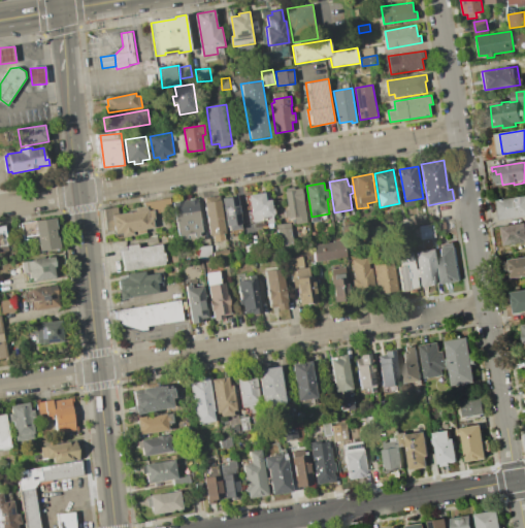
[(302,188),(308,223),(297,225),(296,218),(290,219),(285,192),(296,191),(296,190),(302,188)]
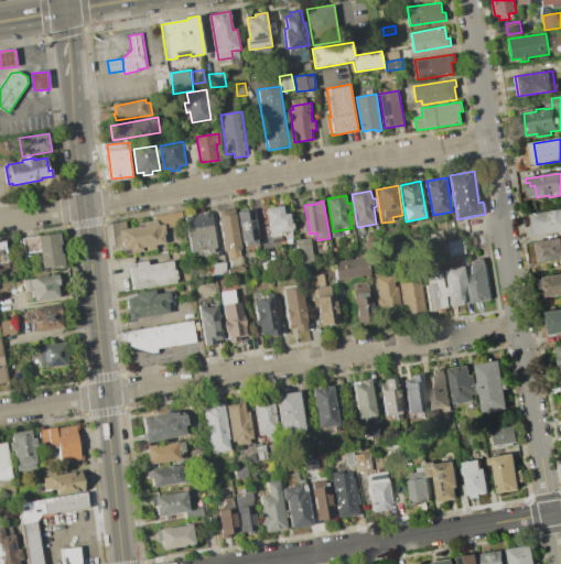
[(266,209),(283,206),(284,214),(291,213),(292,223),(294,223),(295,228),(292,228),(294,237),(287,239),(286,235),(271,237),(266,209)]
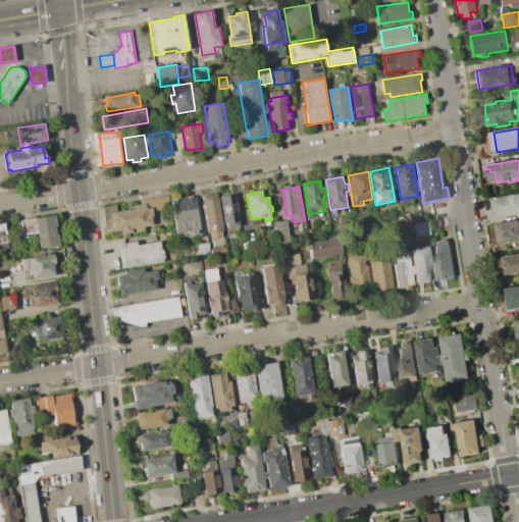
[(203,196),(218,193),(224,230),(221,231),(222,237),(212,239),(211,232),(209,233),(203,196)]
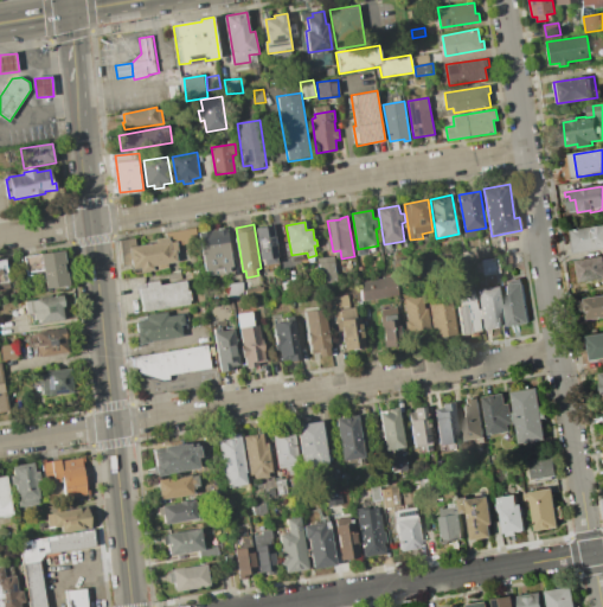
[(256,228),(274,225),(280,263),(264,266),(263,260),(261,260),(256,228)]
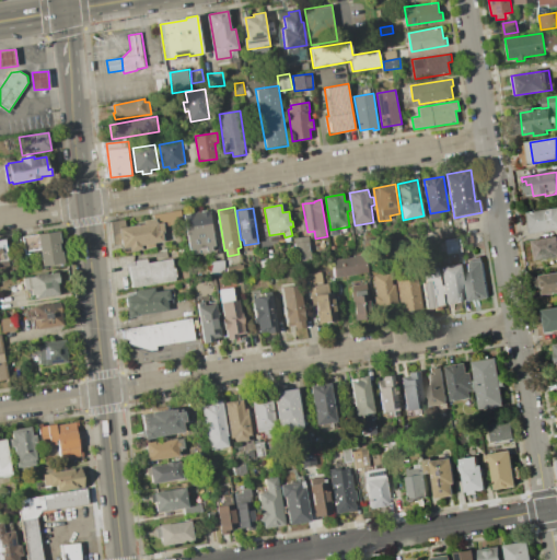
[(533,212),(556,208),(556,230),(536,233),(533,212)]
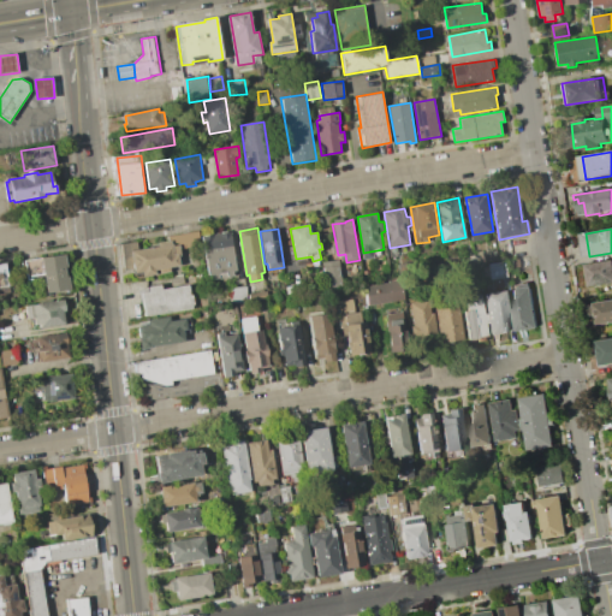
[(122,244),(138,242),(138,248),(159,246),(158,242),(168,241),(168,236),(198,231),(201,246),(179,248),(180,255),(179,256),(180,265),(170,266),(171,271),(160,273),(159,268),(155,270),(156,274),(137,277),(136,273),(134,273),(134,268),(125,270),(122,244)]
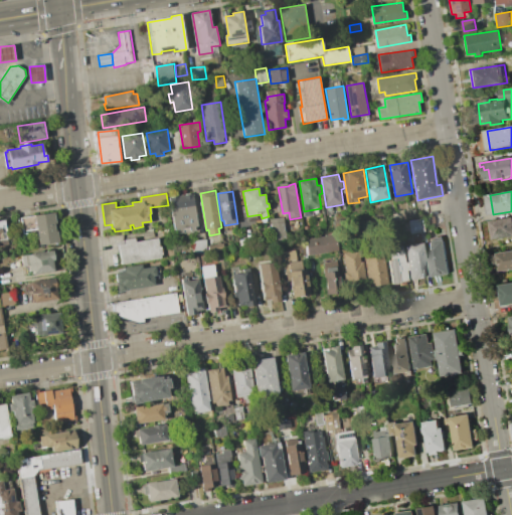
[(194,194),(199,225),(196,226),(196,230),(191,231),(190,227),(184,228),(185,232),(179,233),(178,229),(175,229),(170,198),(194,194)]
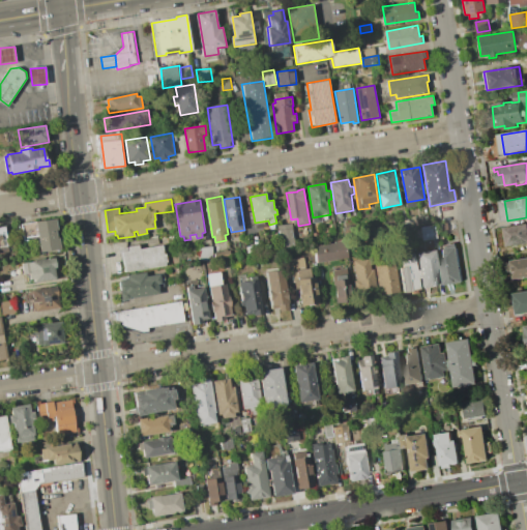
[(41,252),(36,222),(56,218),(61,248),(41,252)]
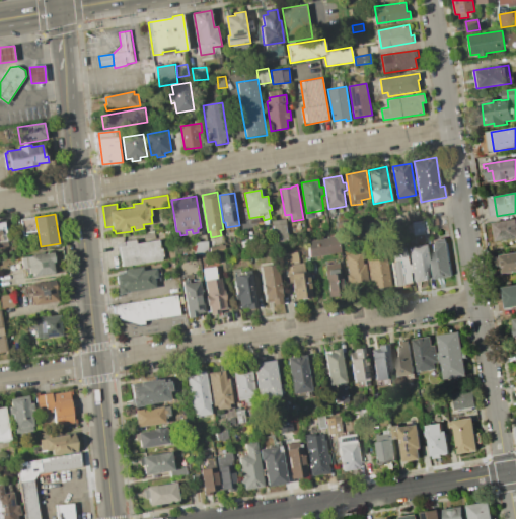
[(273,221),(286,219),(289,241),(276,243),(273,221)]
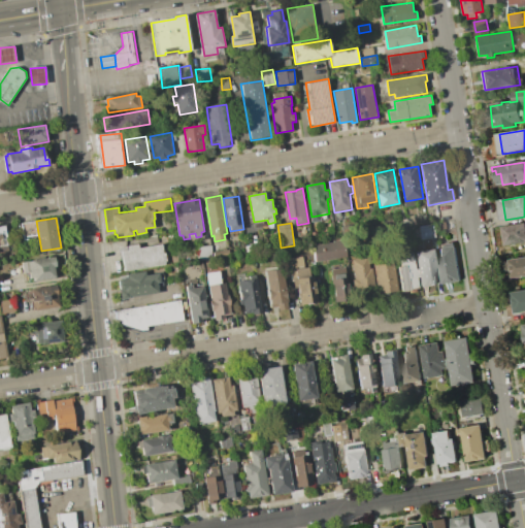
[(506,226),(524,223),(524,245),(523,245),(522,243),(510,245),(506,226)]
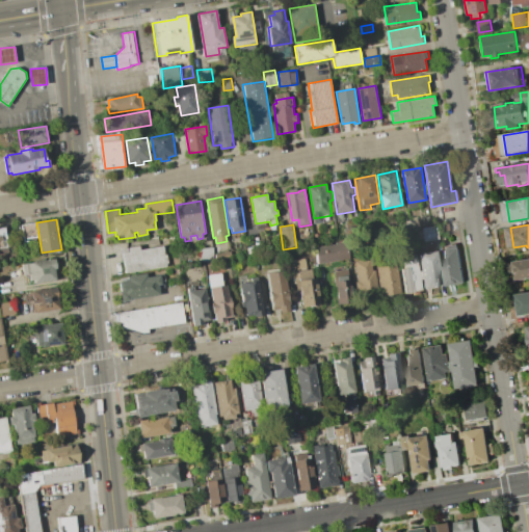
[(426,242),(424,229),(438,227),(440,240),(426,242)]
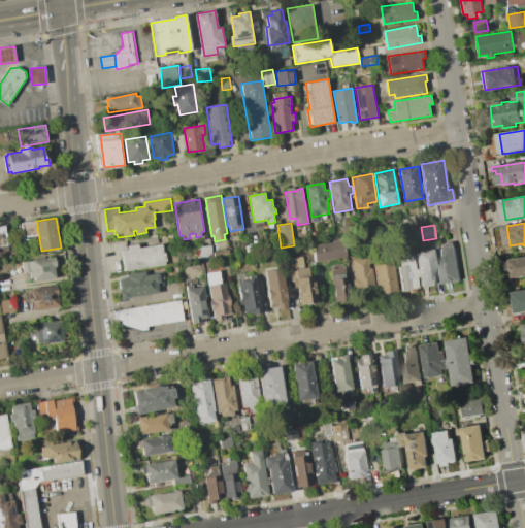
[(121,251),(125,272),(168,264),(164,243),(161,243),(159,235),(149,237),(151,245),(139,248),(139,244),(128,246),(129,250),(121,251)]
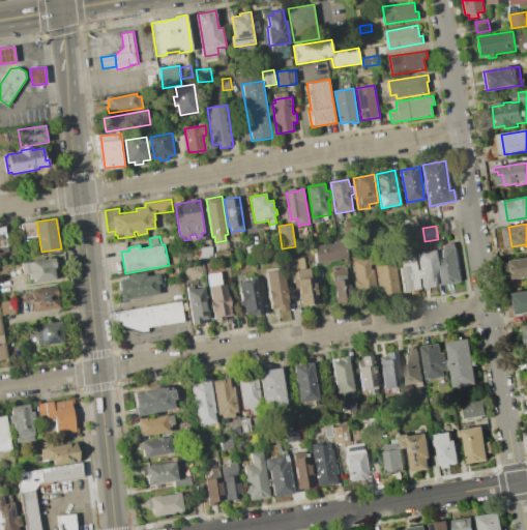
[(318,262),(315,246),(343,241),(346,258),(318,262)]
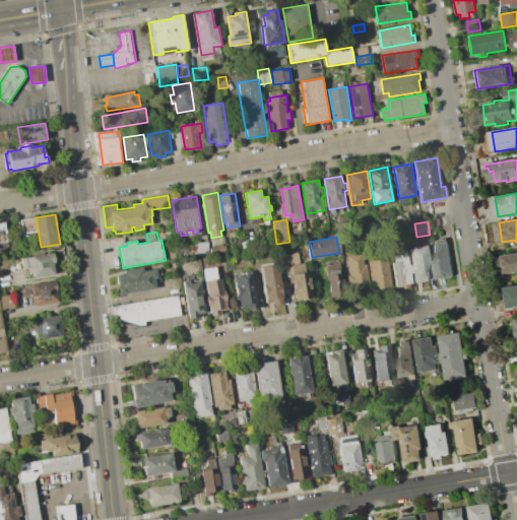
[(434,245),(442,244),(442,240),(452,239),(457,277),(439,280),(434,245)]
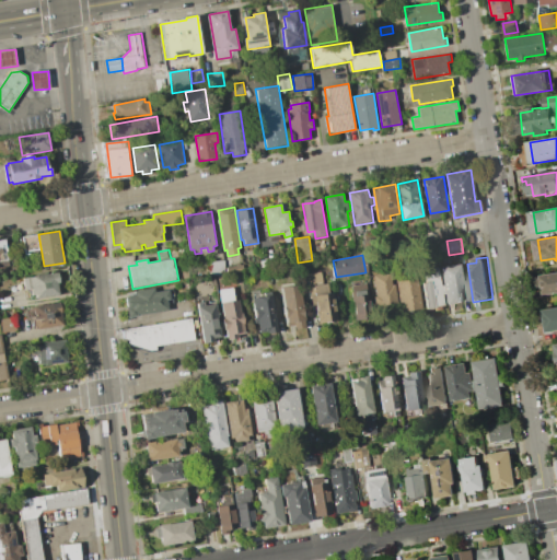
[(211,261),(225,260),(227,273),(212,276),(211,261)]
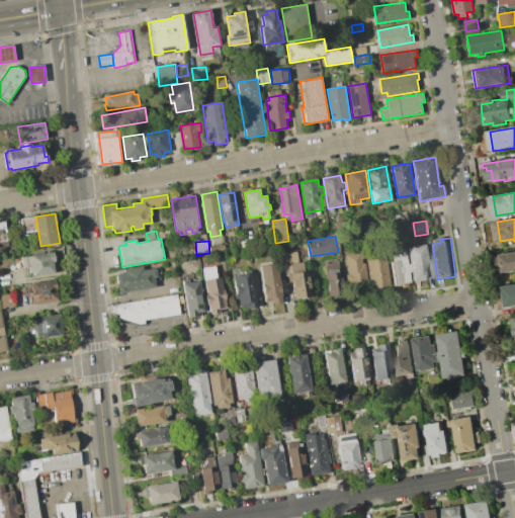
[(409,247),(426,244),(432,280),(413,283),(409,247)]
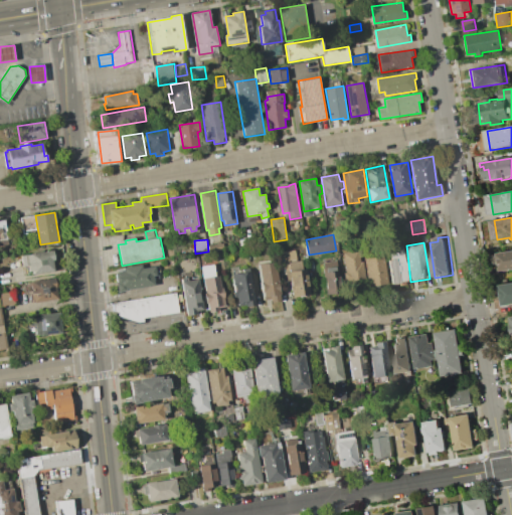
[(215,245),(224,243),(225,250),(217,251),(215,245)]
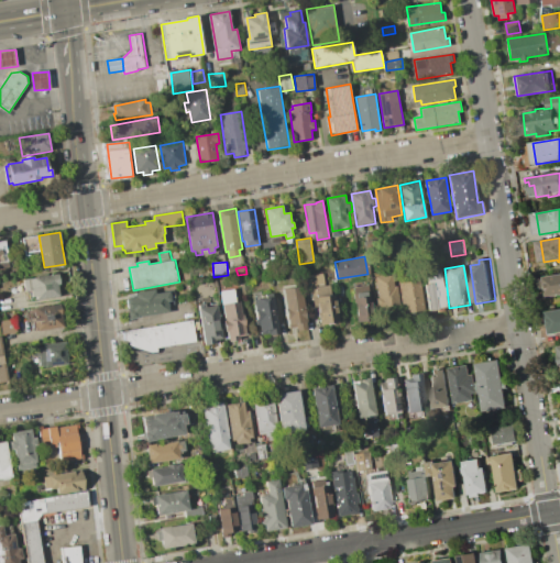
[(430,311),(425,272),(442,269),(446,287),(447,287),(448,294),(446,295),(448,309),(430,311)]
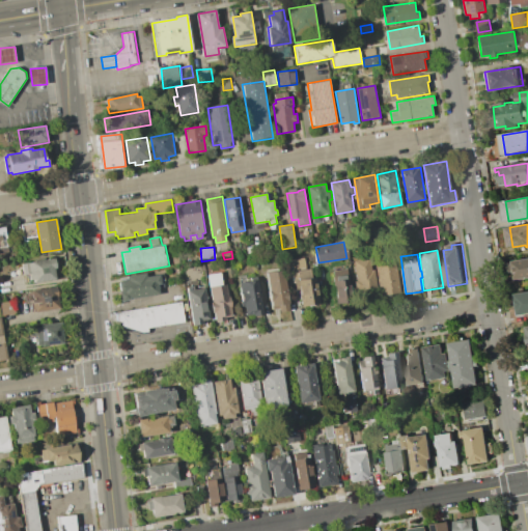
[(316,277),(322,303),(303,306),(299,280),(292,282),(287,260),(306,257),(308,270),(312,269),(313,278),(316,277)]
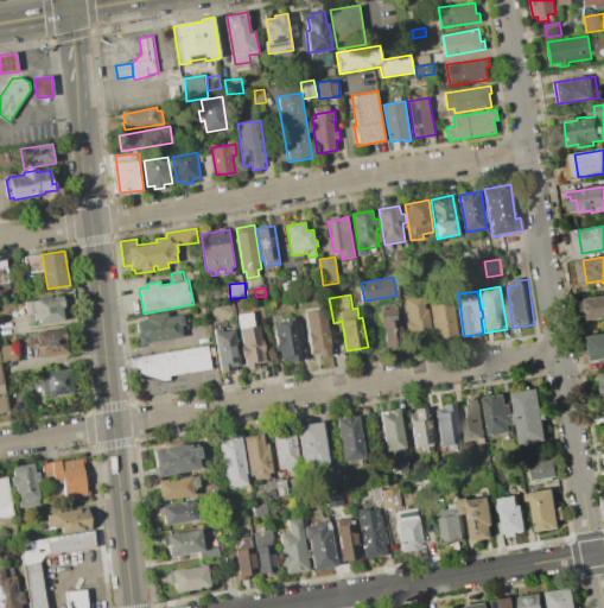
[(64,296),(67,308),(64,308),(65,320),(42,324),(40,321),(37,321),(36,314),(29,315),(27,302),(64,296)]
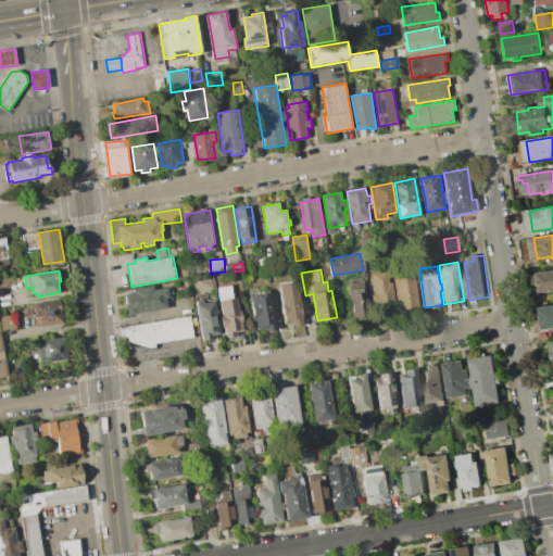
[(376,311),(371,273),(388,270),(389,283),(393,282),(397,307),(376,311)]
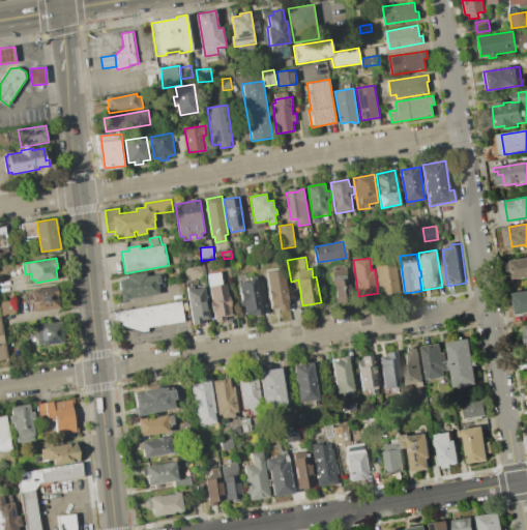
[(379,295),(375,261),(396,258),(401,292),(379,295)]
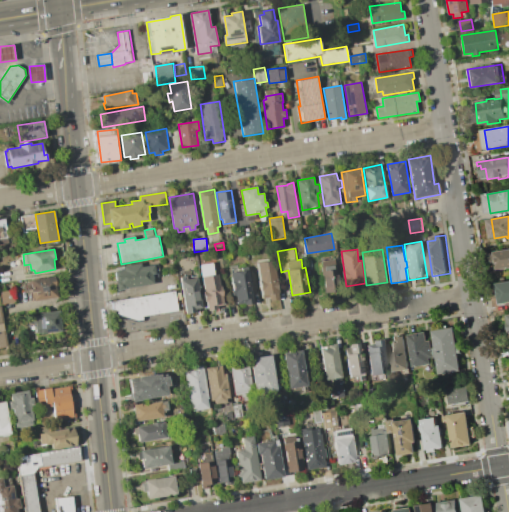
[(498,251),(508,249),(508,269),(501,270),(498,251)]
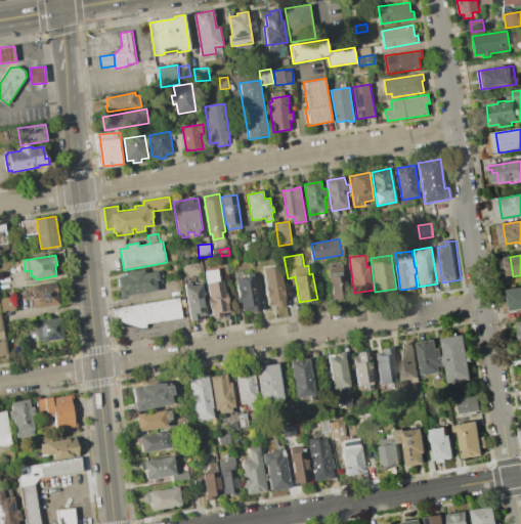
[(334,299),(330,267),(345,265),(349,297),(334,299)]
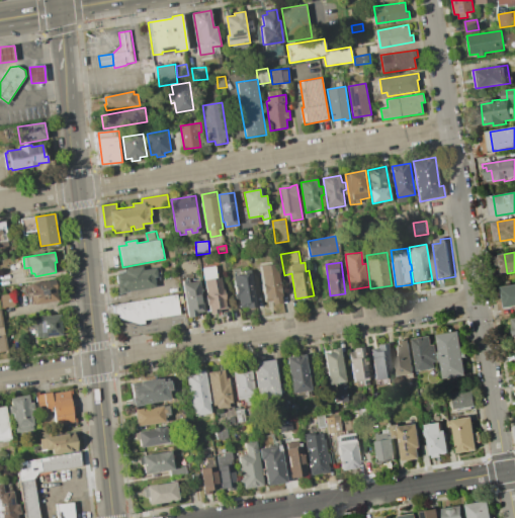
[(261,266),(277,263),(283,303),(274,304),(275,307),(271,307),(270,301),(267,301),(261,266)]
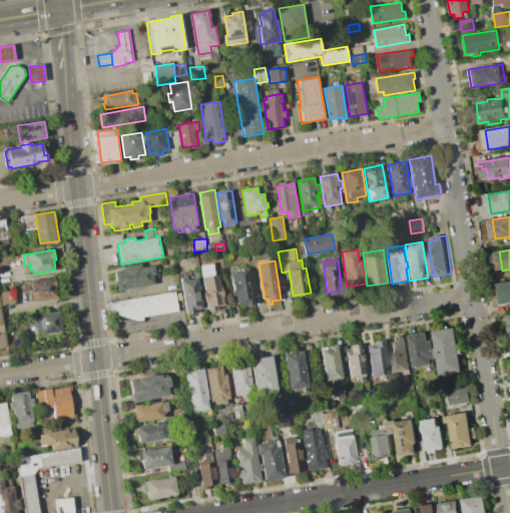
[(117,291),(116,283),(118,283),(116,272),(124,271),(124,268),(142,264),(143,268),(156,265),(157,275),(154,275),(155,284),(117,291)]
